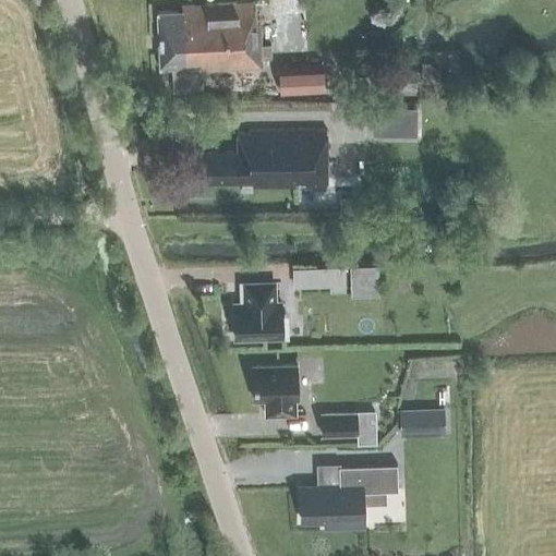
[(159,71),(173,70),(174,95),(204,93),(203,74),(262,73),(261,29),(256,29),(255,8),(184,10),(184,15),(158,15),(159,71)]
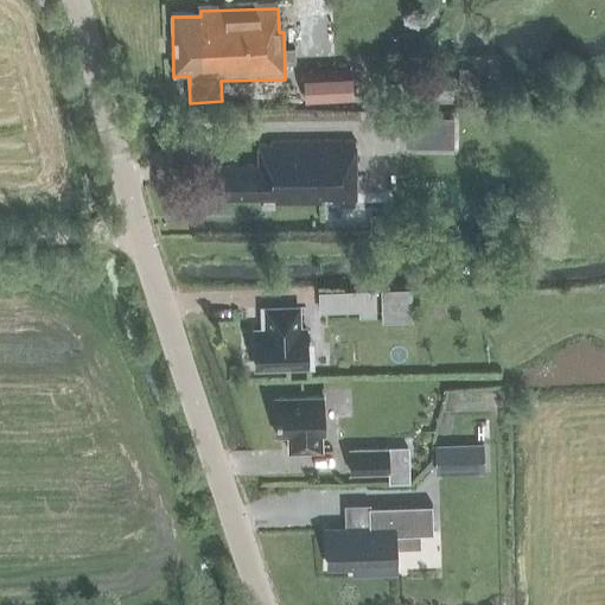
[(297,51),(284,51),(285,65),(298,65),(297,51)]
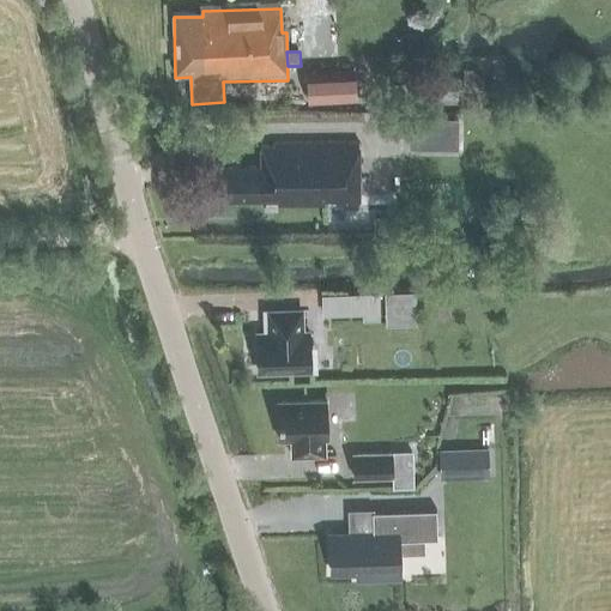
[(309,74),(312,104),(338,103),(357,102),(358,102),(357,72),(309,74)]
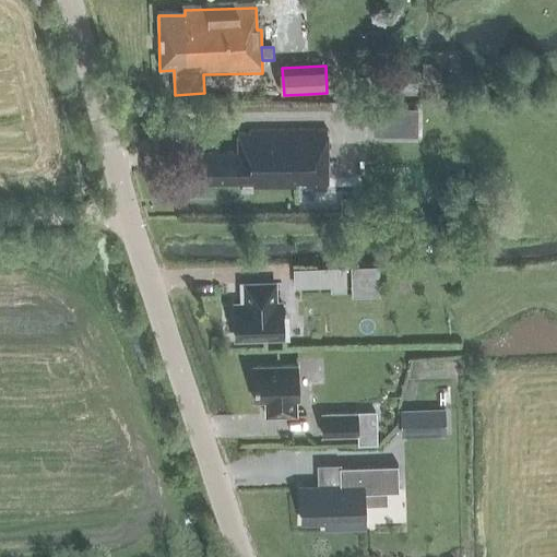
[(417,74),(382,74),(382,95),(417,95),(417,74)]
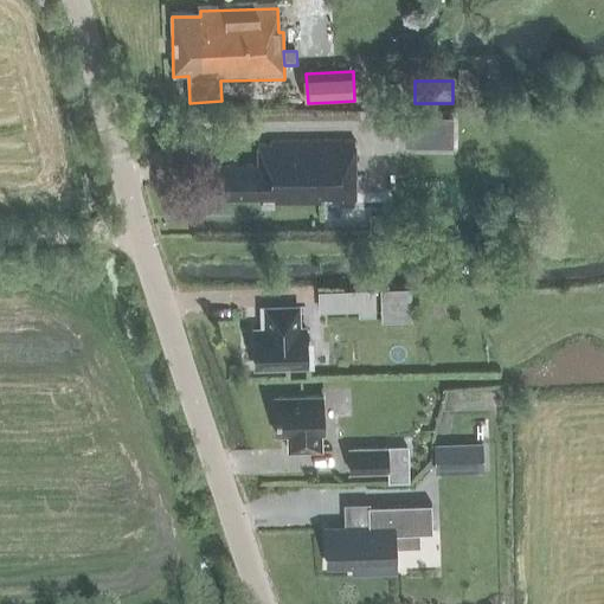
[(385,103),(403,102),(403,87),(384,87),(385,103)]
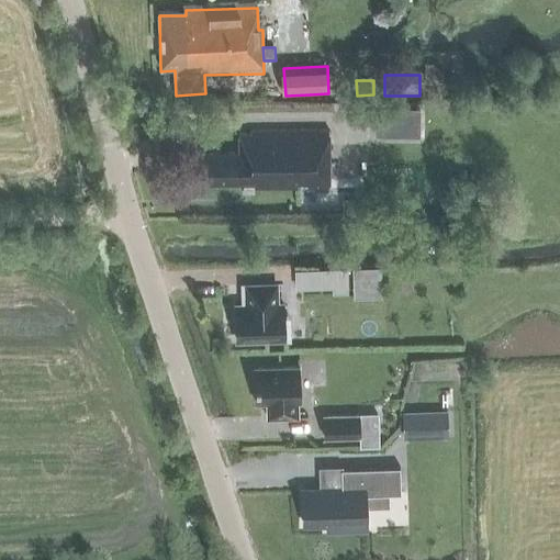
[(421,126),(422,111),(404,111),(404,126),(421,126)]
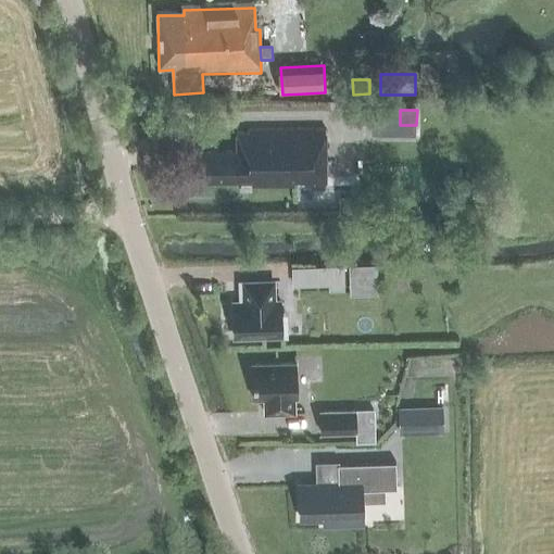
[(202,152),(202,185),(239,185),(239,190),(296,190),(296,185),(316,185),(316,190),(327,190),(327,131),(250,131),(250,136),(237,136),(237,151),(202,152)]
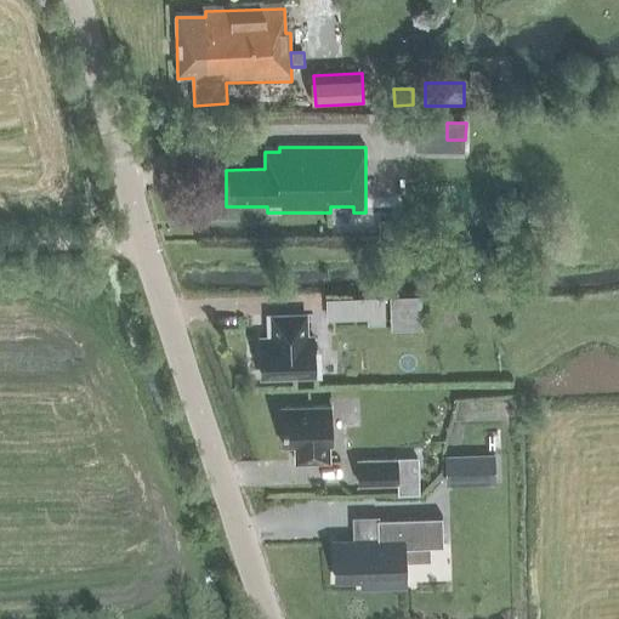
[(307,340),(307,318),(274,319),(274,341),(262,341),(263,379),(297,379),(297,372),(316,372),(316,339),(307,340)]
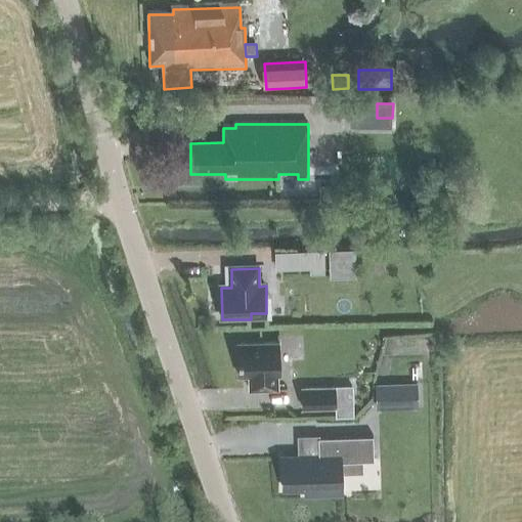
[(278,377),(281,377),(279,344),(238,346),(240,378),(250,378),(251,392),(279,391),(278,377)]
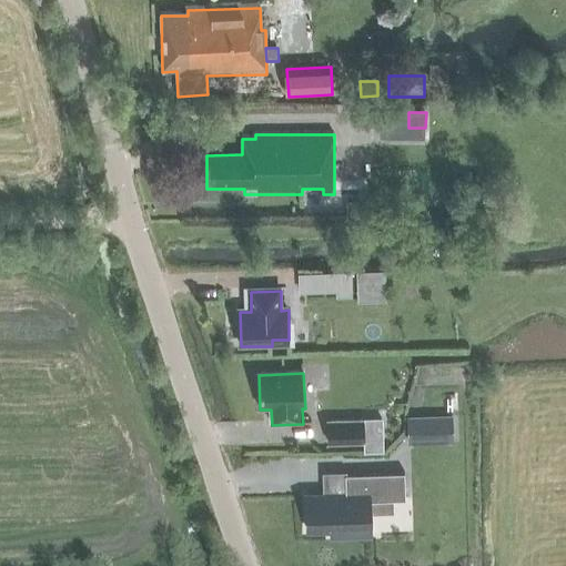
[(437,418),(408,420),(410,442),(410,446),(426,446),(425,420),(437,420),(437,445),(454,445),(454,441),(453,418),(437,418)]
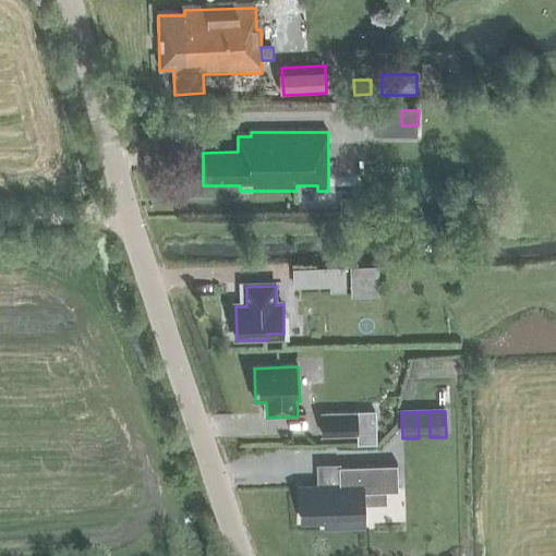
[(323,415),(324,437),(359,436),(358,414),(323,415)]
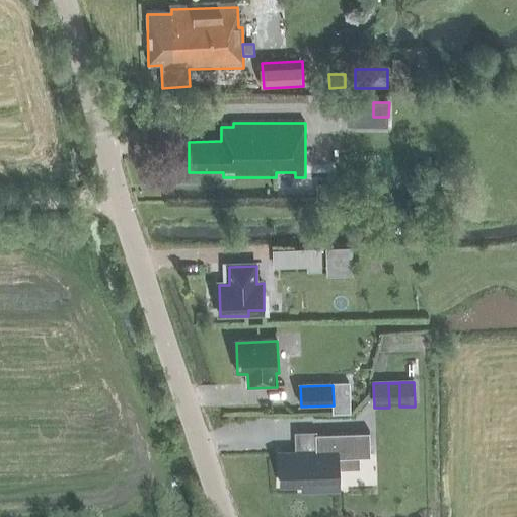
[(281,454),(282,488),(303,487),(303,492),(340,491),(339,459),(372,458),(371,434),(316,435),(316,453),(281,454)]
